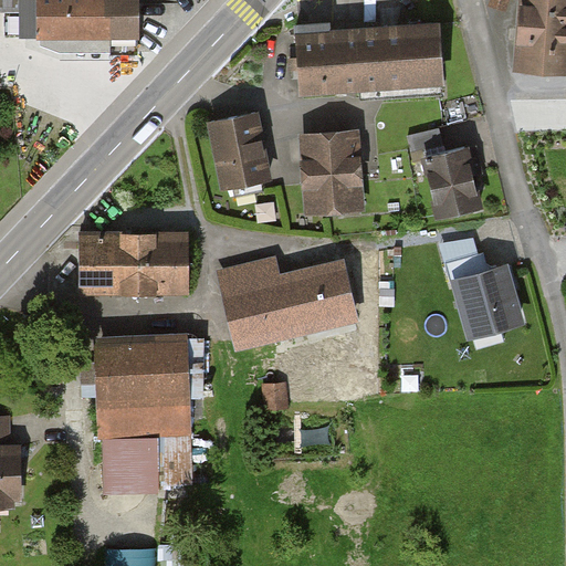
[(0,0),(0,17),(35,18),(35,39),(138,40),(138,0),(0,0)]
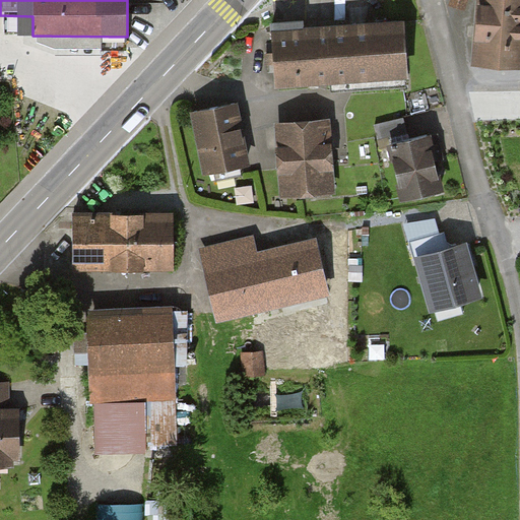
[(519,70),(519,0),(481,0),(478,69),(519,70)]
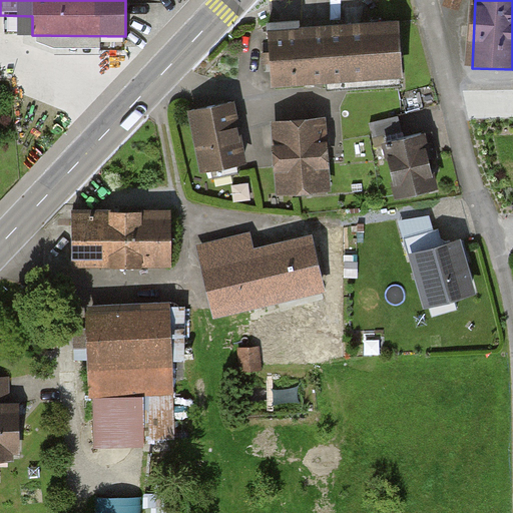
[(399,20),(268,30),(272,85),(403,75),(399,20)]
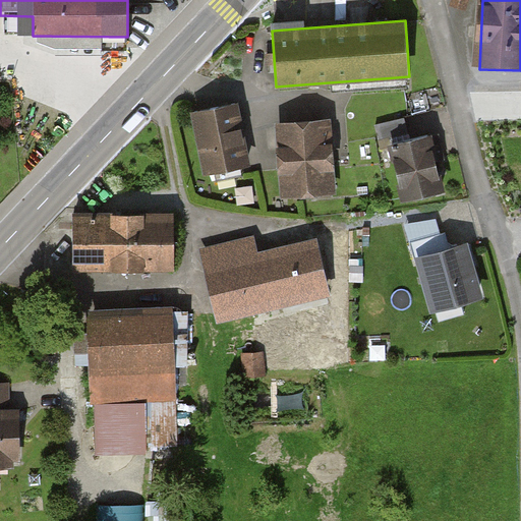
[(238,102),(193,111),(206,173),(250,165),(238,102)]
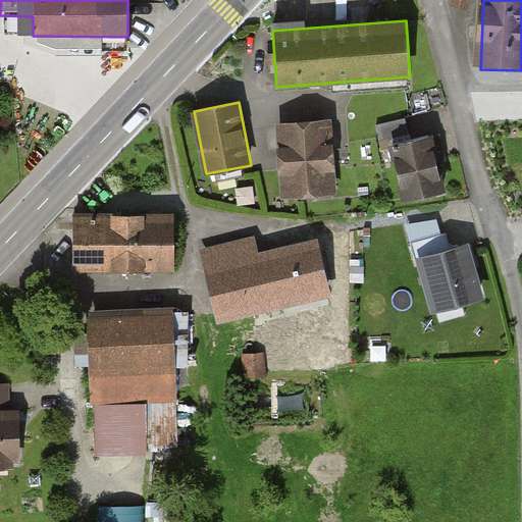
[(338,194),(332,120),(279,125),(286,199),(338,194)]
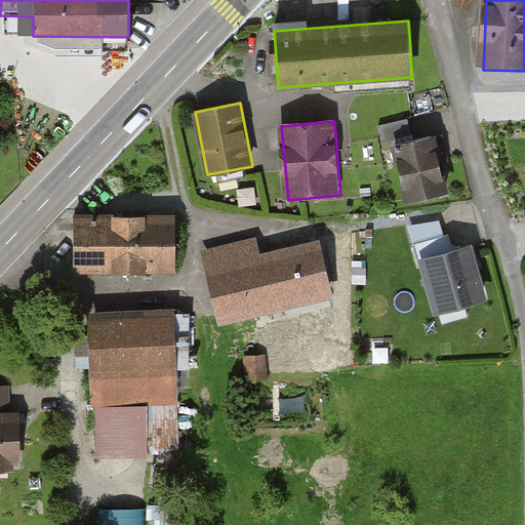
[(435,138),(396,147),(408,205),(447,197),(435,138)]
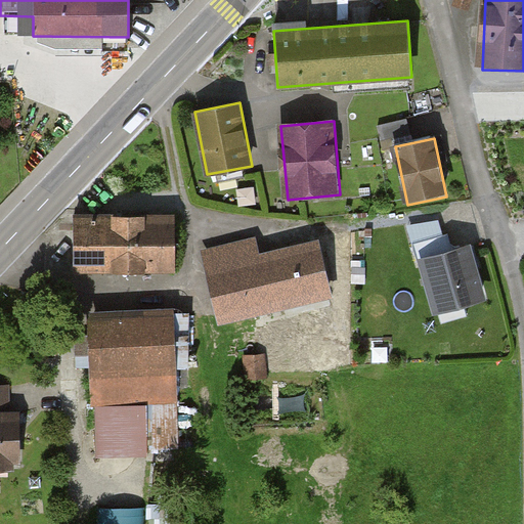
[(72,217),(74,272),(173,270),(172,215),(72,217)]
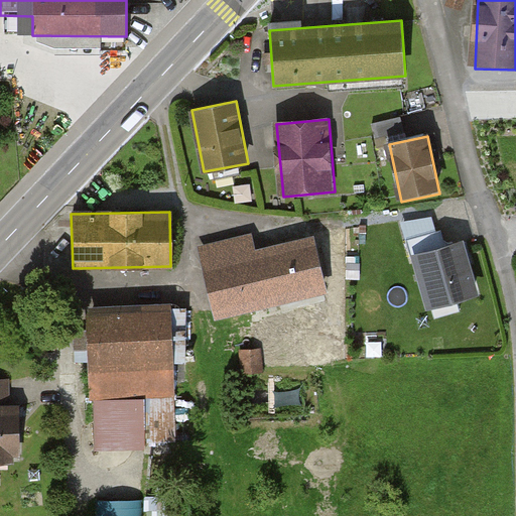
[(325,291),(312,239),(257,252),(255,243),(197,256),(207,305),(266,291),(269,304),(325,291)]
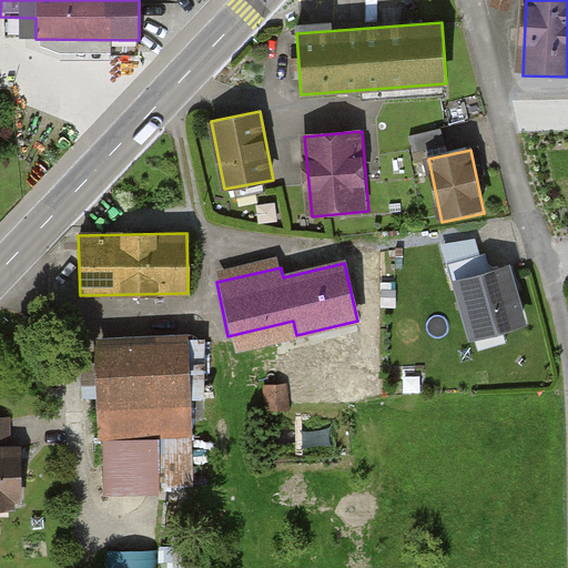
[(528,323),(511,267),(455,284),(472,340),(528,323)]
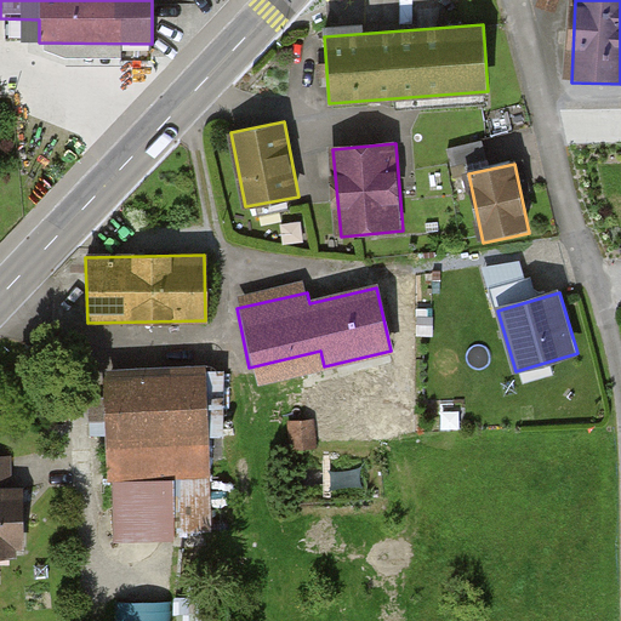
[(206,371),(110,375),(115,543),(182,542),(180,480),(210,479),(206,371)]
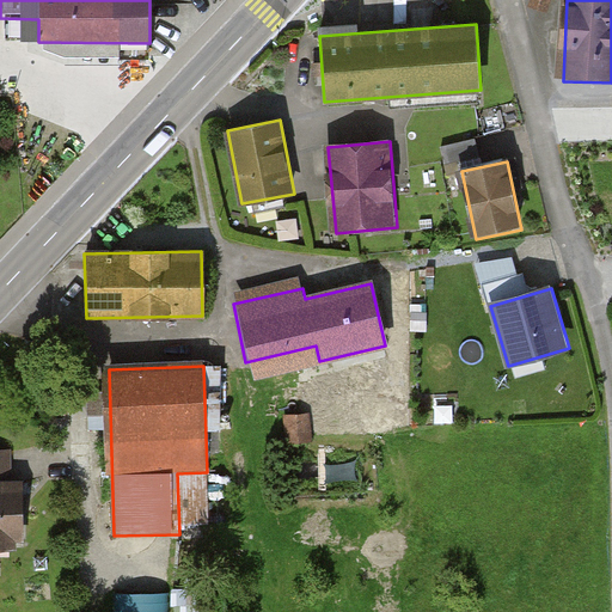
[(17,451),(0,450),(0,551),(17,551),(17,451)]
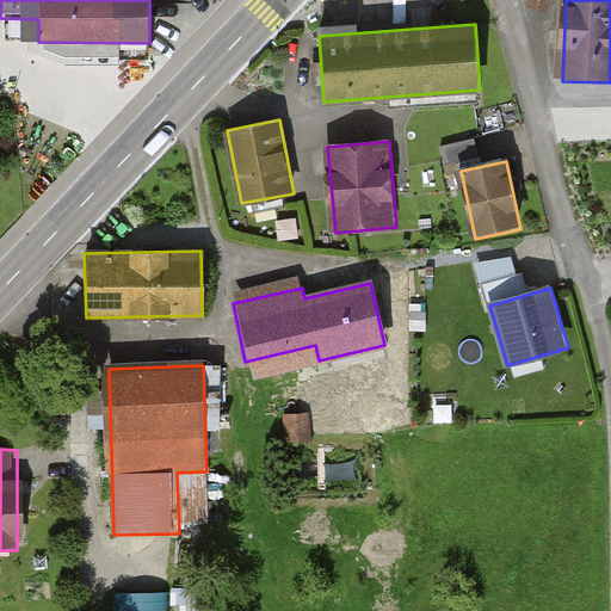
[(125,592),(125,610),(173,610),(172,590),(125,592)]
